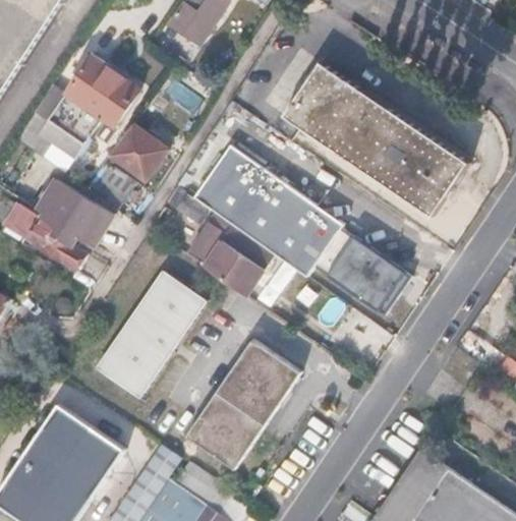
[(0,89),(57,0),(0,0),(0,89)]
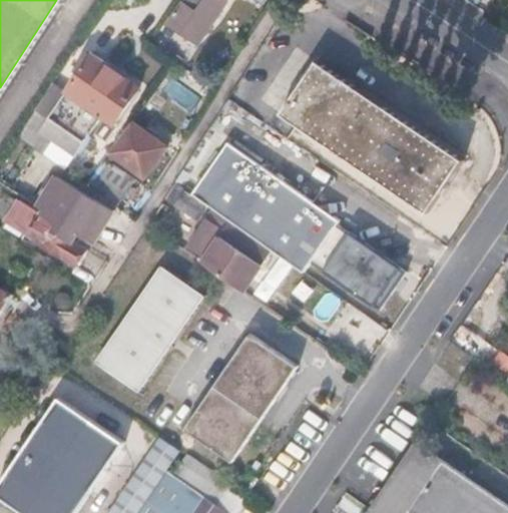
[(209,0),(203,10),(189,0),(171,27),(163,22),(157,30),(182,47),(202,18),(209,23),(221,7),(210,0),(209,0)]
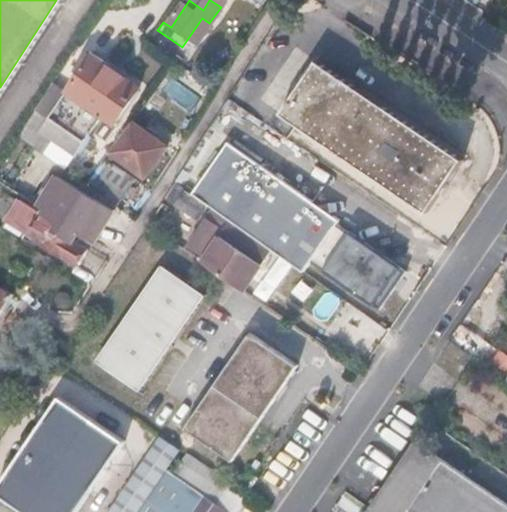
[(177,0),(163,21),(163,22),(171,27),(189,0),(203,10),(209,0),(177,0)]
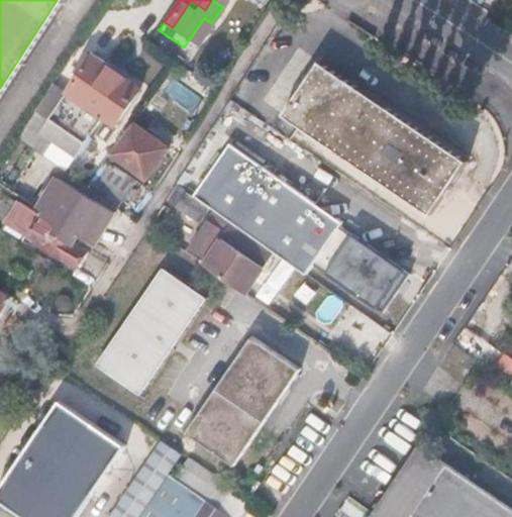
[(138,86),(89,56),(49,118),(34,109),(16,138),(48,161),(62,139),(93,159),(138,86)]
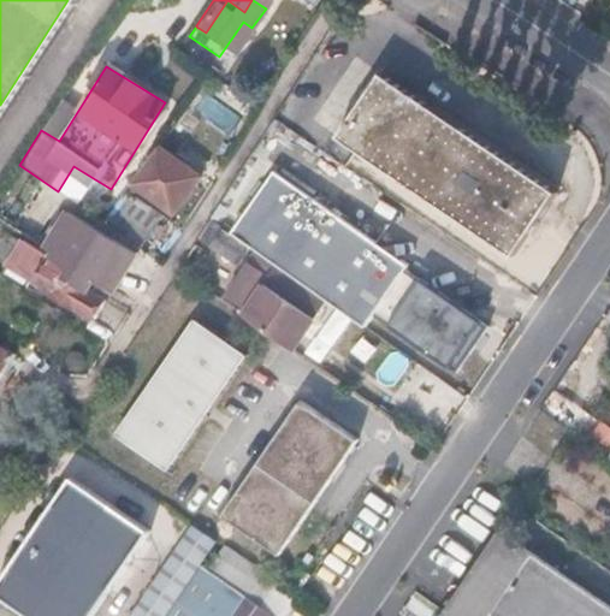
[(385,71),(341,136),(515,254),(560,188),(385,71)]
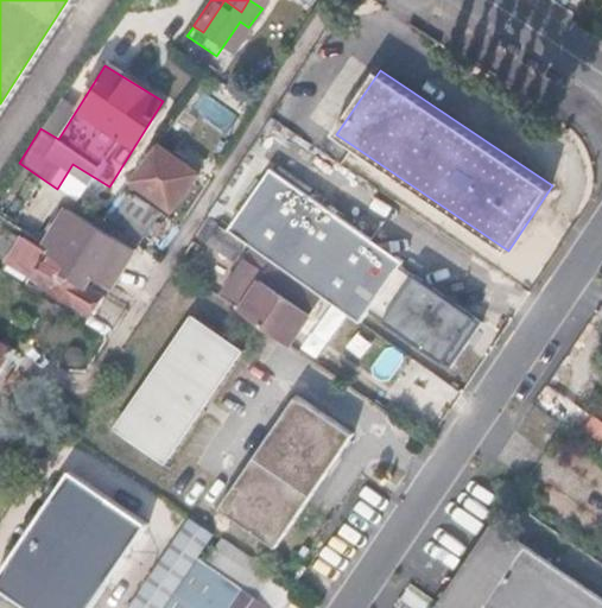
[(198,175),(156,143),(125,184),(166,216),(198,175)]
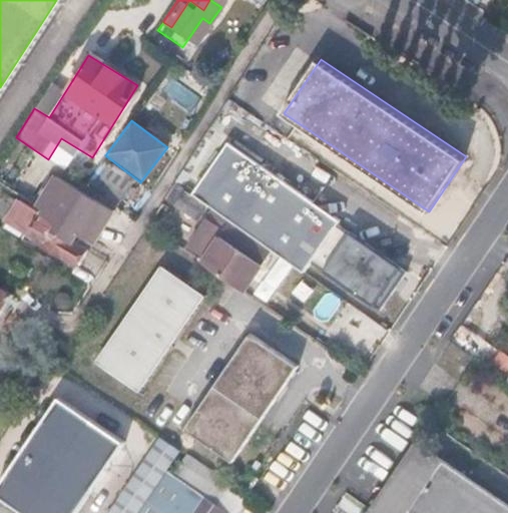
[(224,143),(190,193),(205,204),(208,206),(304,273),(339,220),(224,143)]
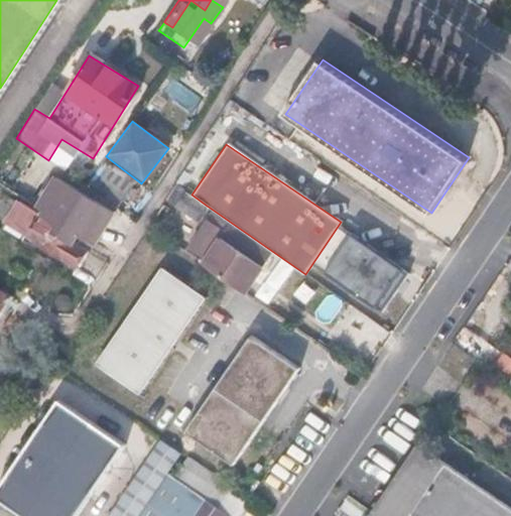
[(101,176),(92,189),(117,208),(127,194),(101,176)]
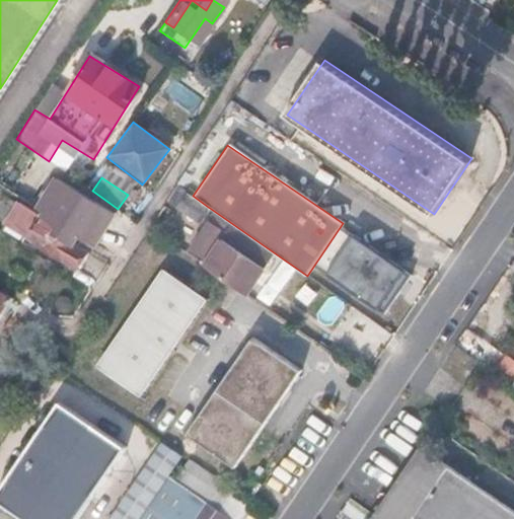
[(66,187),(73,191),(53,223),(29,209),(17,228),(37,240),(77,266),(86,250),(74,243),(67,238),(71,231),(79,236),(95,246),(115,215),(81,193),(83,190),(69,180),(66,187)]
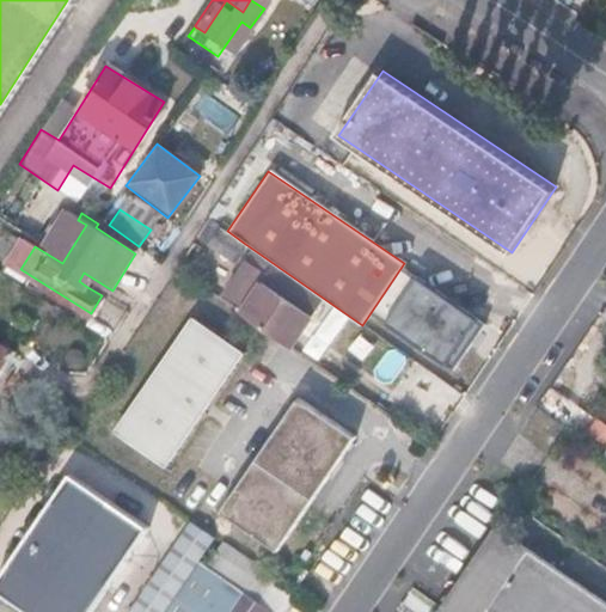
[(224,228),(210,220),(199,237),(212,246),(224,228)]
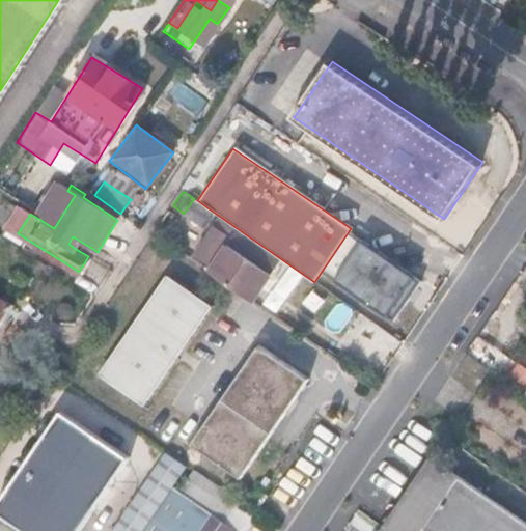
[(197,200),(194,198),(184,214),(205,229),(216,214),(213,212),(197,200)]
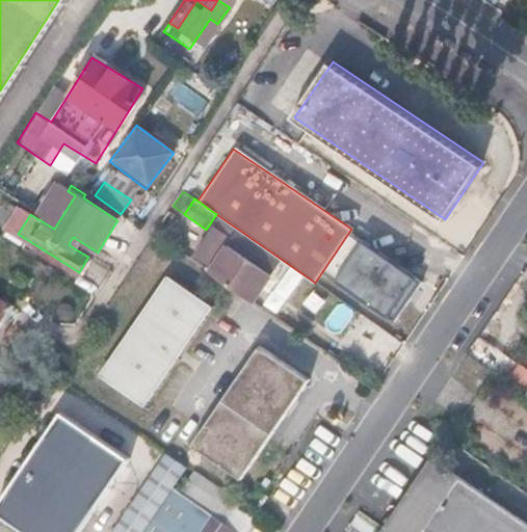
[(280,262),(219,220),(194,257),(212,269),(208,274),(251,304),(280,262)]
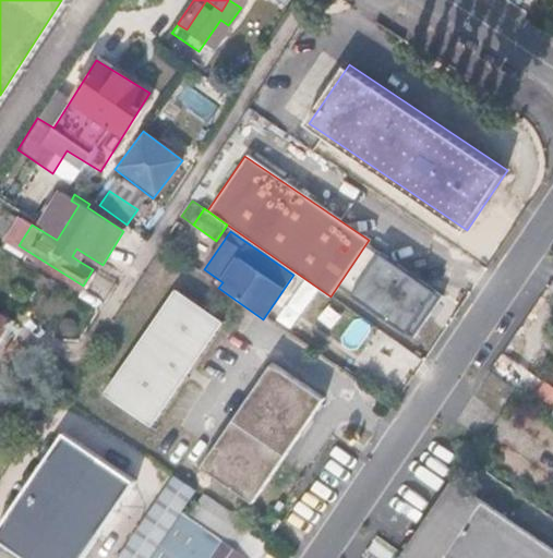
[(39,258),(19,245),(11,256),(33,270),(39,258)]
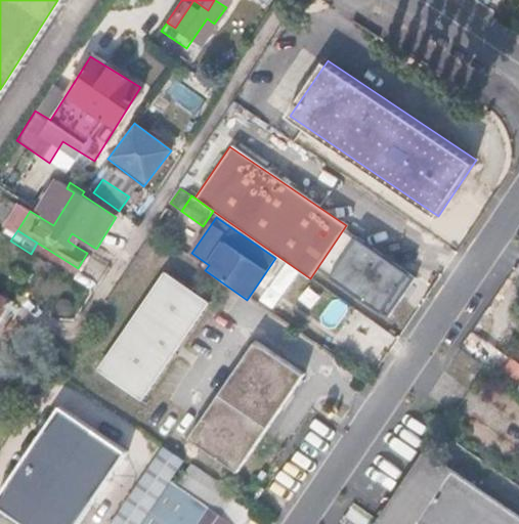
[(80,238),(72,233),(68,241),(75,246),(80,238)]
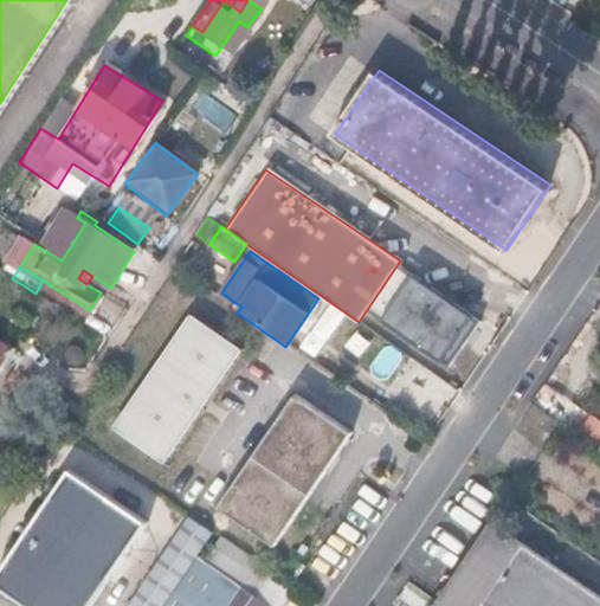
[(477,322),(411,276),(380,320),(447,366),(477,322)]
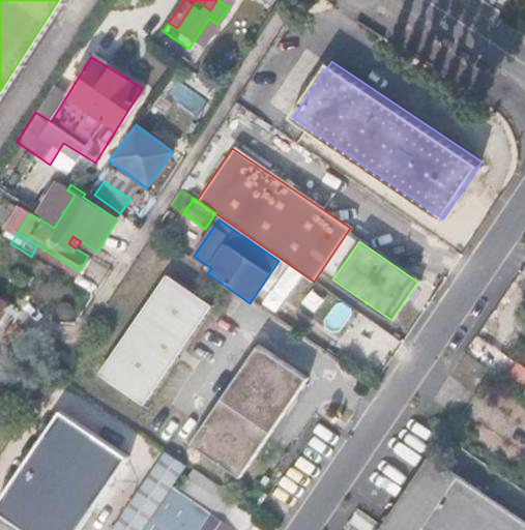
[(210,306),(165,274),(96,374),(142,405),(210,306)]
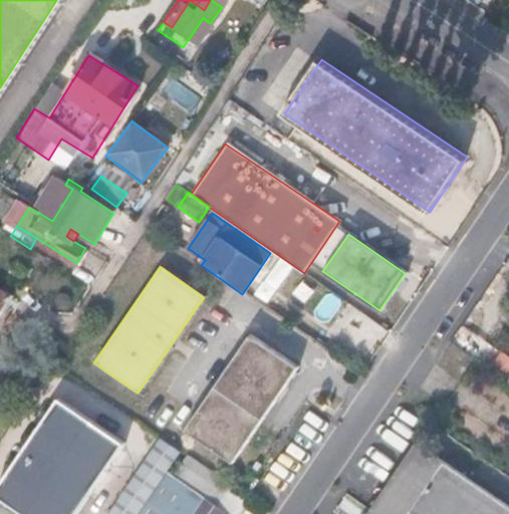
[(0,317),(13,296),(0,287),(0,317)]
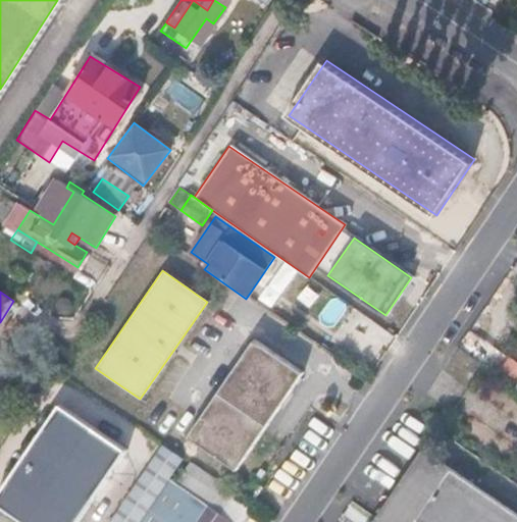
[(300,374),(252,343),(188,439),(237,471),(300,374)]
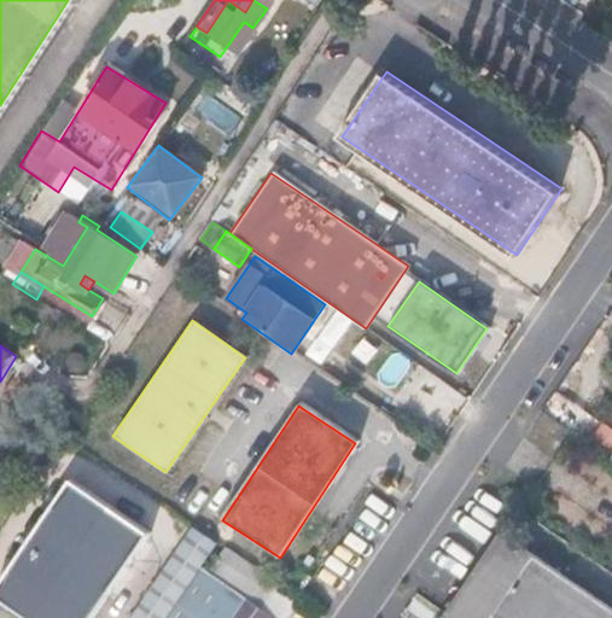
[(91,617),(149,536),(69,481),(0,578),(0,601),(23,617),(60,617),(66,611),(76,617),(91,617)]
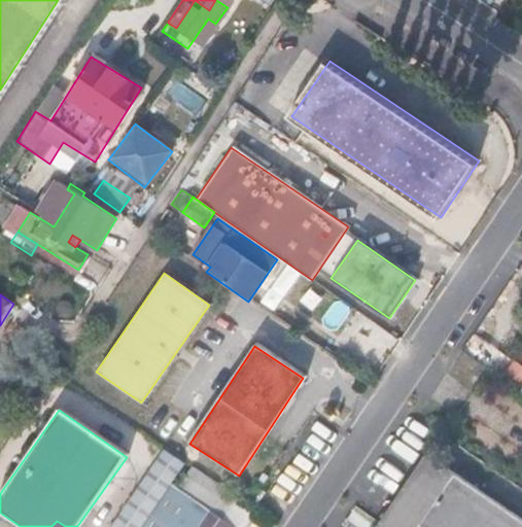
[(221,488),(162,448),(106,526),(230,526),(206,511),(221,488)]
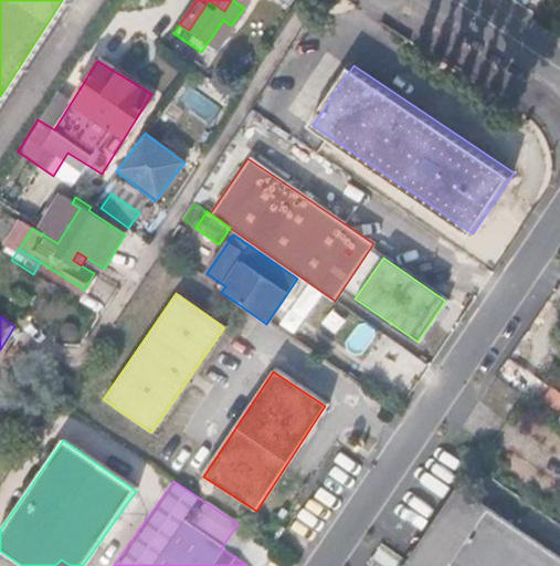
[(404,562),(401,565),(559,565),(454,491),(404,562)]
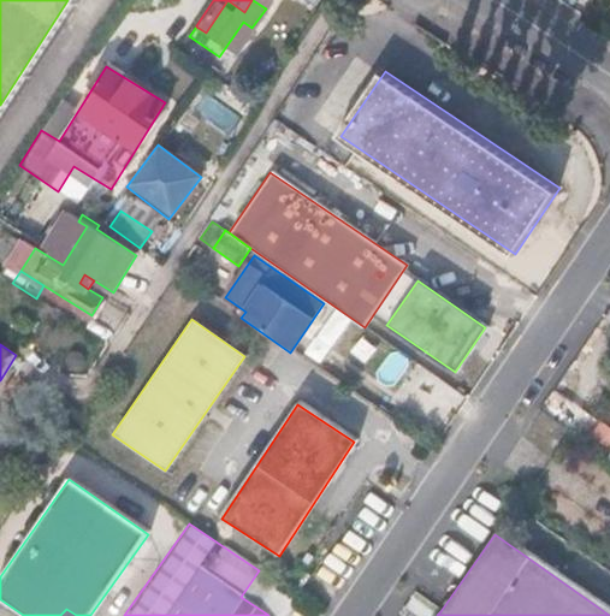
[(283,586),(259,570),(241,597),(268,615),(276,615),(291,593),(286,590),(283,586)]
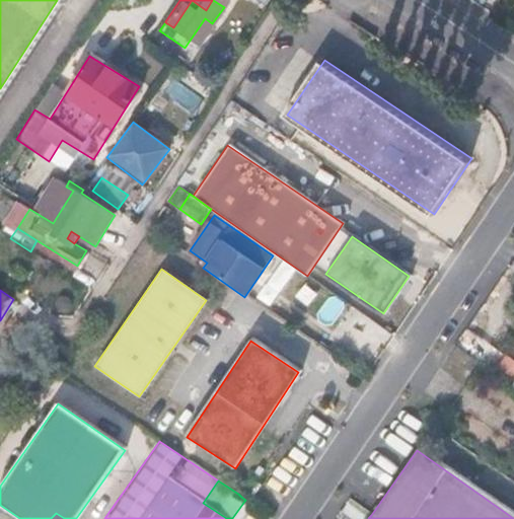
[(262,492),(250,484),(241,497),(245,500),(252,505),(262,492)]
